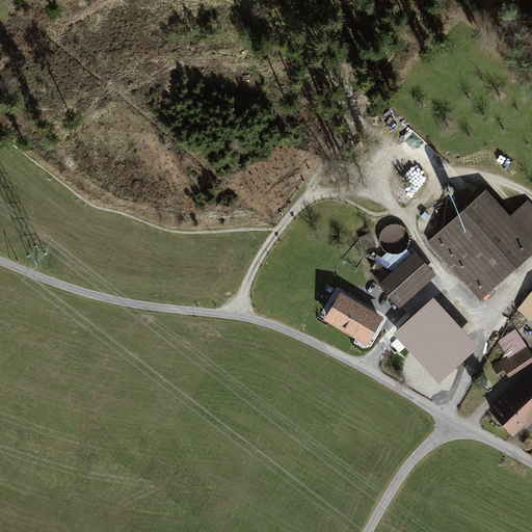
[(479,197),(430,241),(481,298),(530,254),(505,227),(512,220),(510,217),(499,206),(491,211),(479,197)]
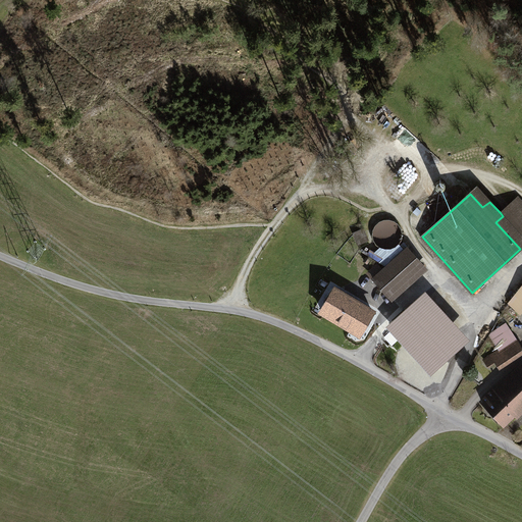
[(521,204),(516,199),(501,213),(503,216),(496,222),(520,249),(521,247),(521,204)]
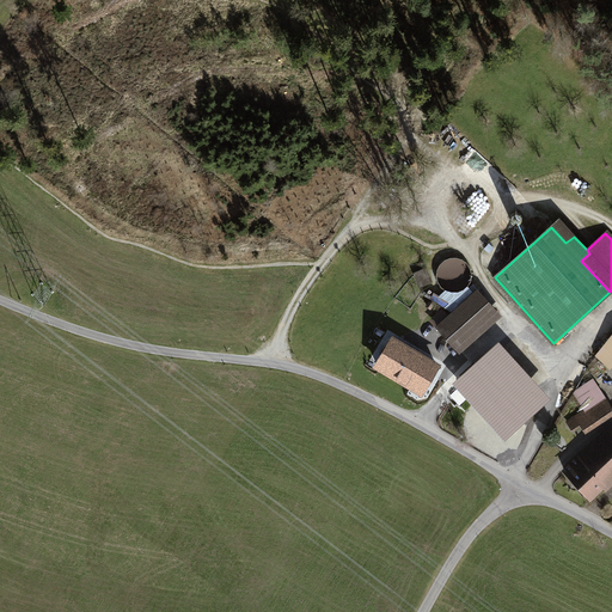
[(496,317),(476,295),(439,329),(450,341),(441,347),(447,353),(435,365),(452,384),(472,366),(458,349),(469,338),(470,341),(496,317)]
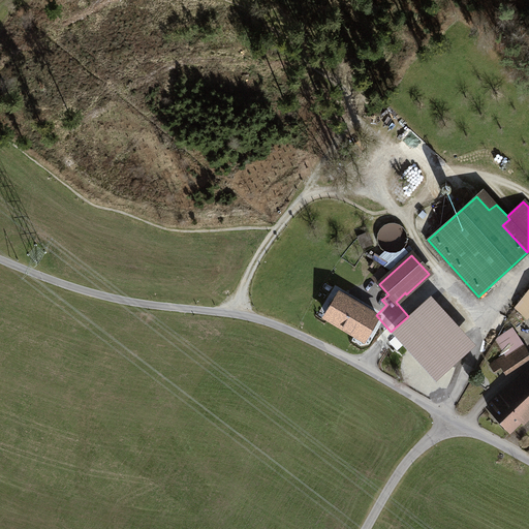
[(528,289),(515,307),(526,317),(528,313),(528,289)]
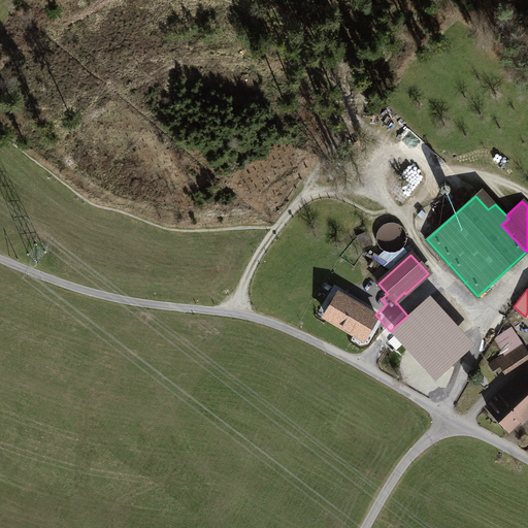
[(449,299),(434,312),(450,329),(464,316),(449,299)]
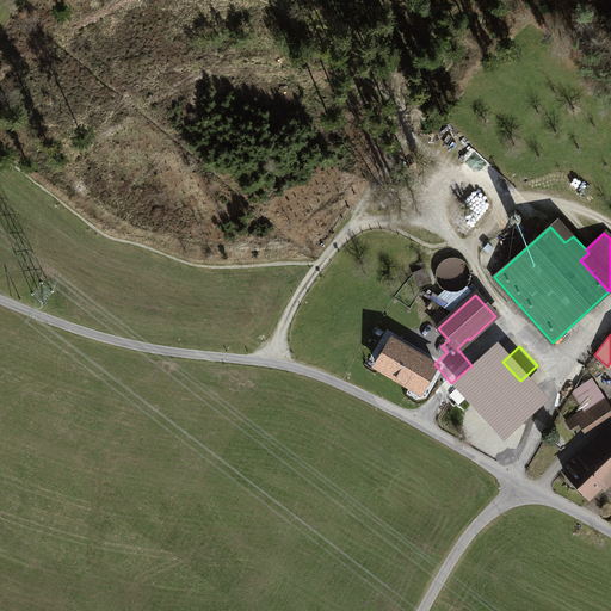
[(463,383),(450,395),(479,426),(492,413),(504,426),(536,397),(520,381),(503,362),(470,390),(463,383)]
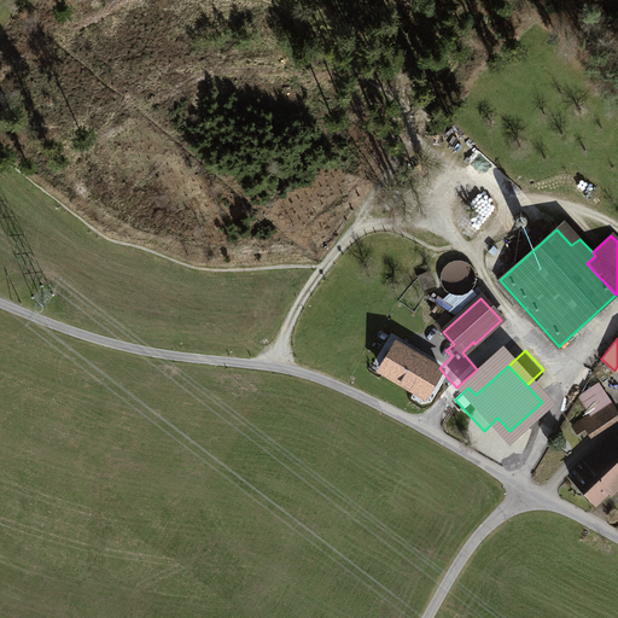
[(599,413),(611,404),(613,403),(600,384),(579,397),(590,415),(598,410),(599,413)]
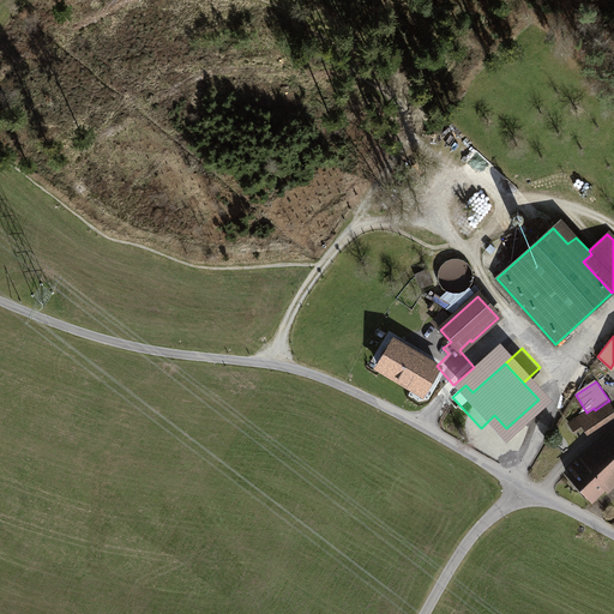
[(583,425),(587,431),(613,411),(607,402),(595,410),(594,408),(587,413),(578,419),(583,425)]
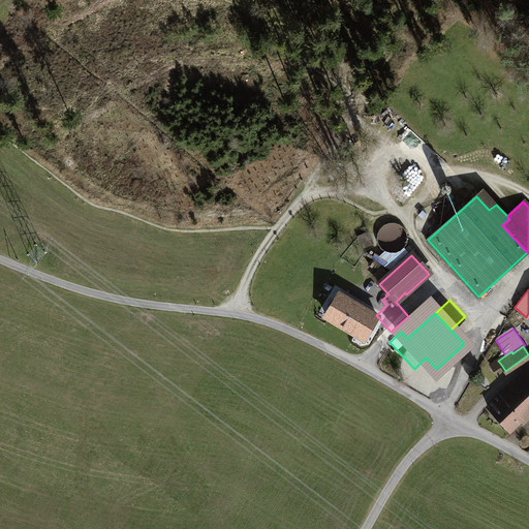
[(502,366),(498,361),(491,365),(495,370),(502,366)]
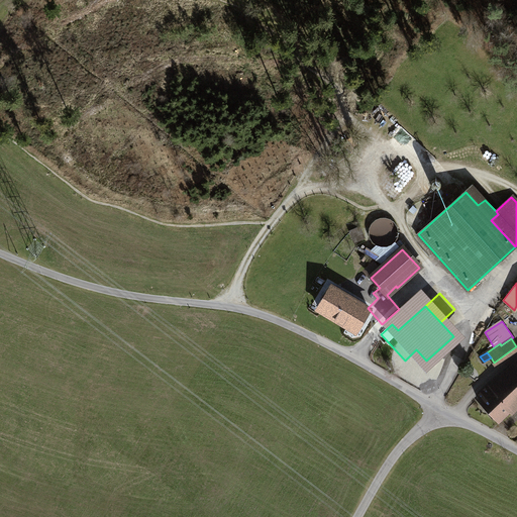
[(484,391),(477,398),(498,420),(516,402),(516,369),(488,396),(484,391)]
